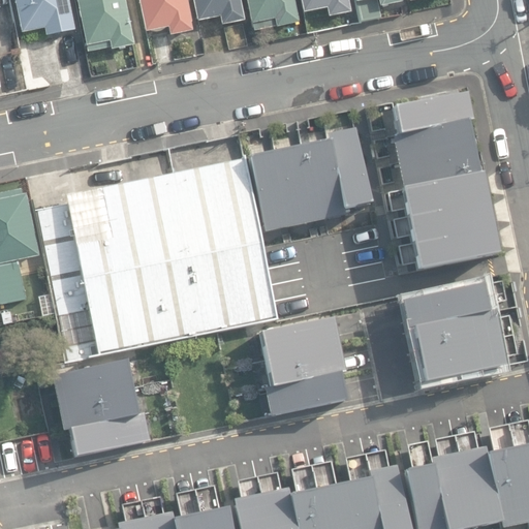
[(47,37),(74,32),(68,0),(12,0),(20,34),(26,33),(27,37),(38,35),(38,31),(44,30),(47,37)]
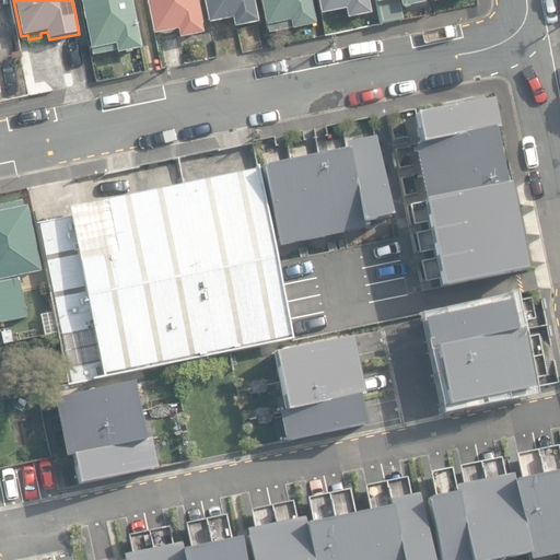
[(117,54),(140,49),(130,0),(80,0),(92,56),(117,51),(117,54)]
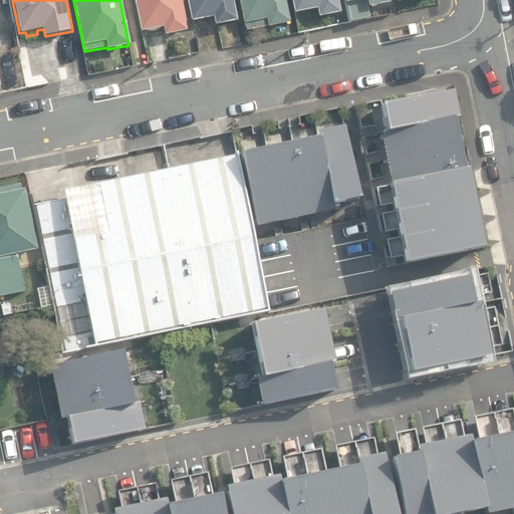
[(187,31),(180,0),(134,0),(141,32),(163,27),(165,35),(187,31)]
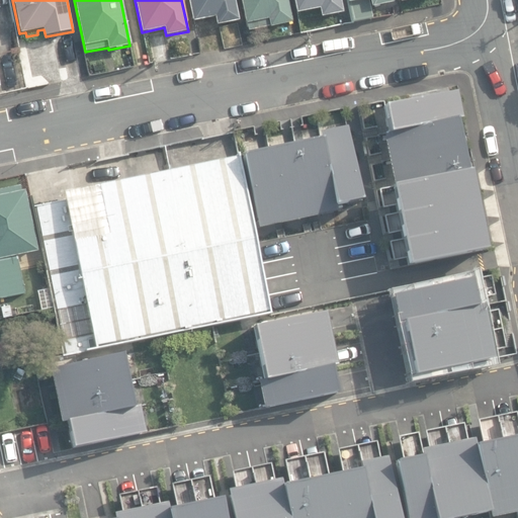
[(187,0),(192,21),(213,17),(216,25),(238,20),(233,0),(187,0)]
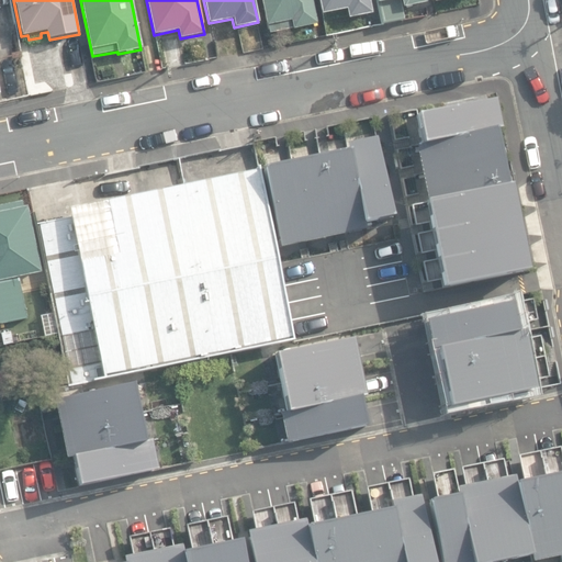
[(260,0),(268,34),(293,29),(293,30),(316,25),(311,0),(260,0)]
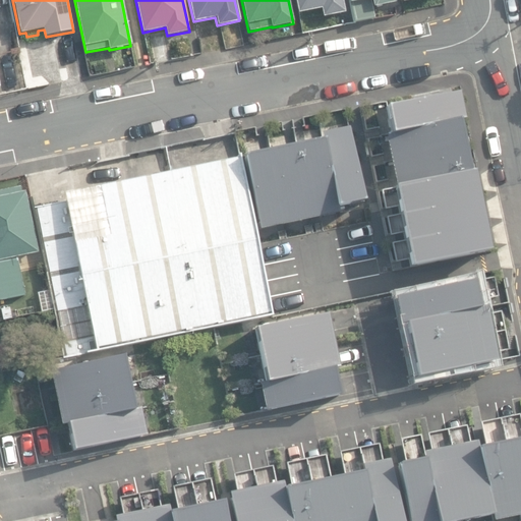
[(322,9),(323,17),(344,12),(341,0),(295,0),(298,14),(322,9)]
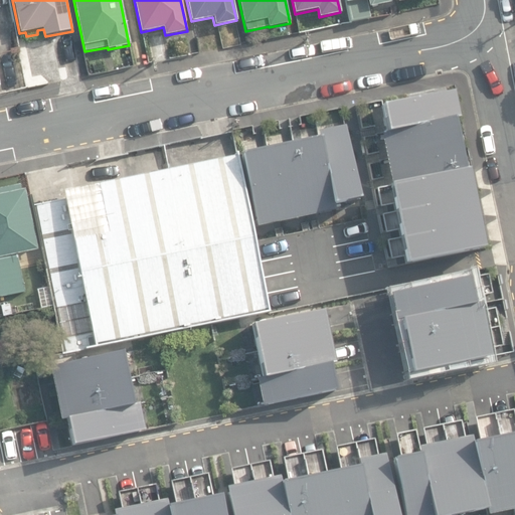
[(344,0),(345,2),(350,23),(370,19),(365,0),(366,0),(369,7),(390,3),(389,0),(344,0)]
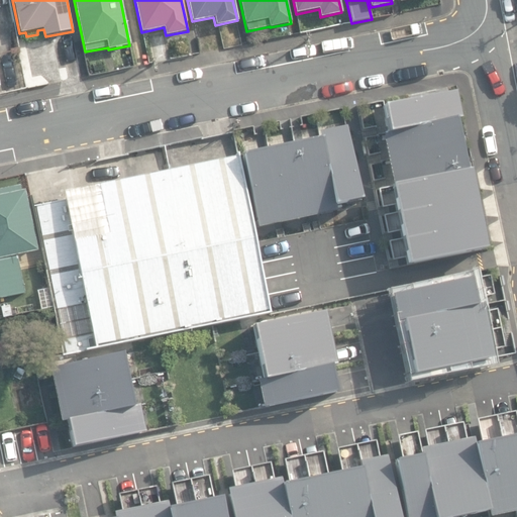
[(232,132),(270,314),(497,268),(459,85),(232,132)]
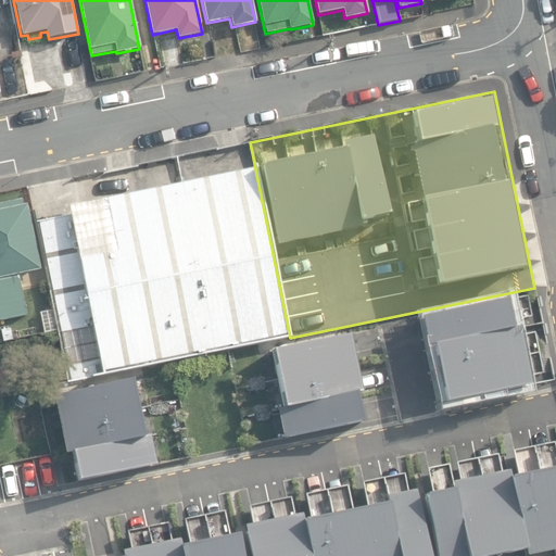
[(70,215),(103,376),(289,335),(253,169),(68,210),(70,215)]
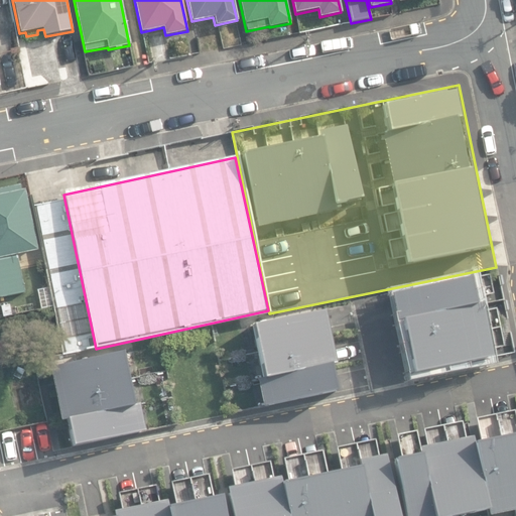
[(0,297),(25,293),(17,255),(37,251),(24,189),(21,190),(21,185),(0,189),(0,297)]
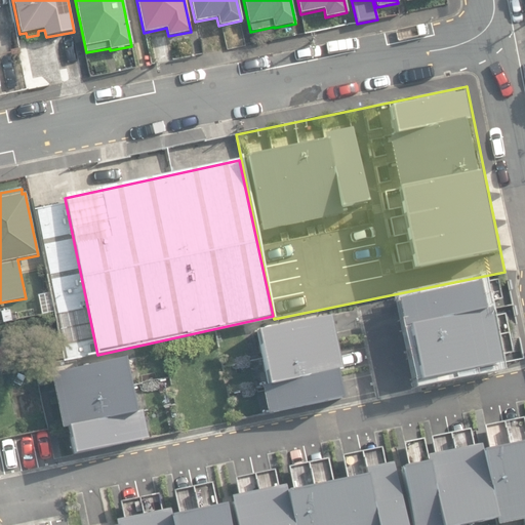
[(69,361),(97,355),(66,203),(36,209),(69,361)]
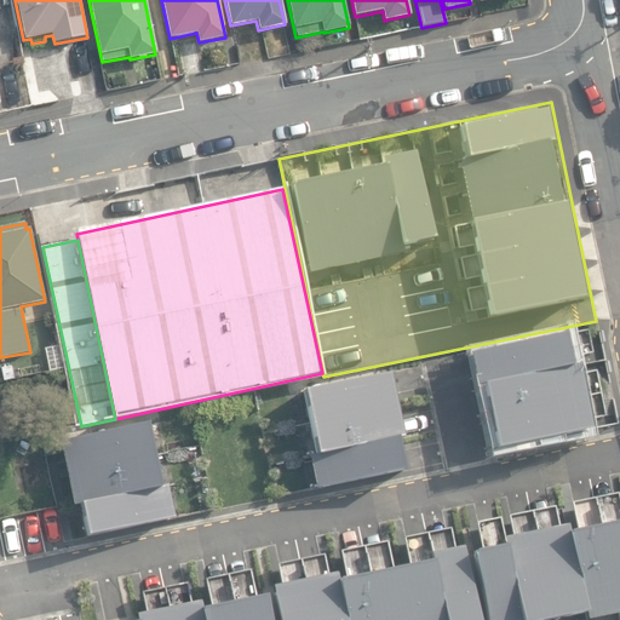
[(463,350),(484,457),(579,437),(557,331),(463,350)]
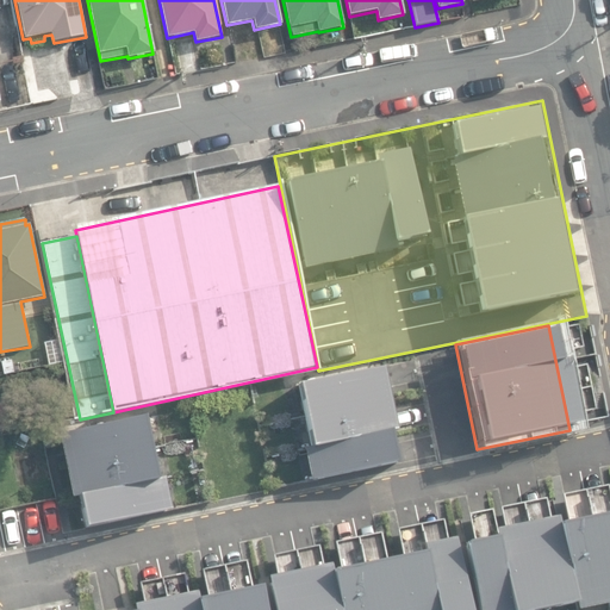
[(56,340),(44,342),(49,365),(61,362),(56,340)]
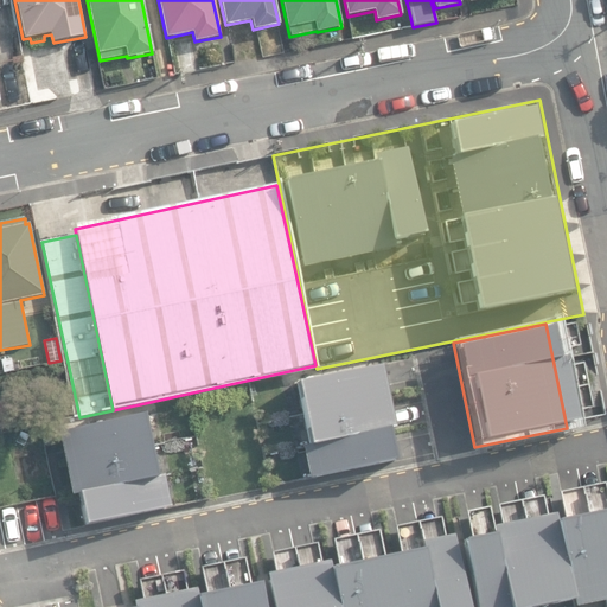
[(4,374),(14,371),(12,359),(1,360),(4,374)]
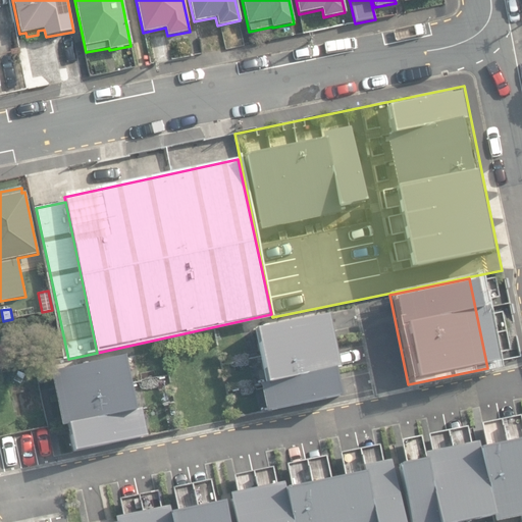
[(247,328),(265,418),(346,402),(327,312),(247,328)]
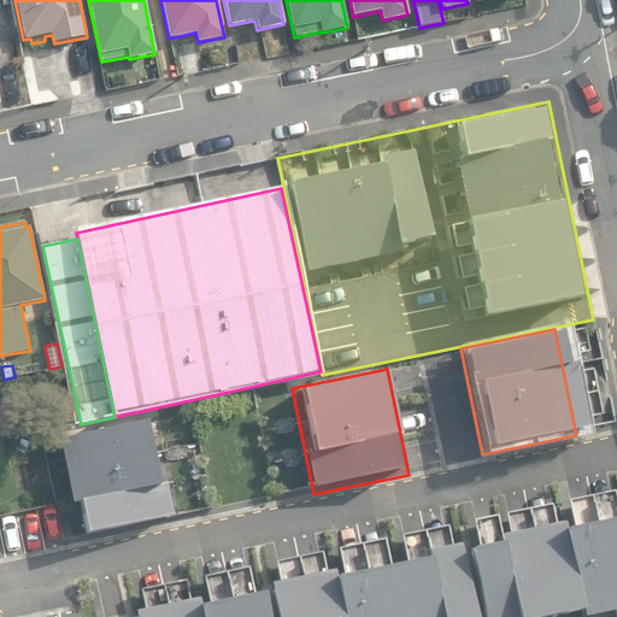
[(43,436),(70,551),(181,526),(154,410),(43,436)]
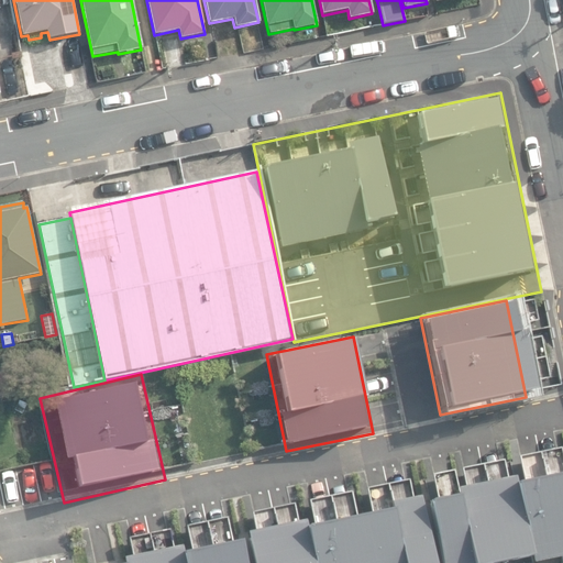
[(0,376),(0,396),(12,395),(9,375),(0,376)]
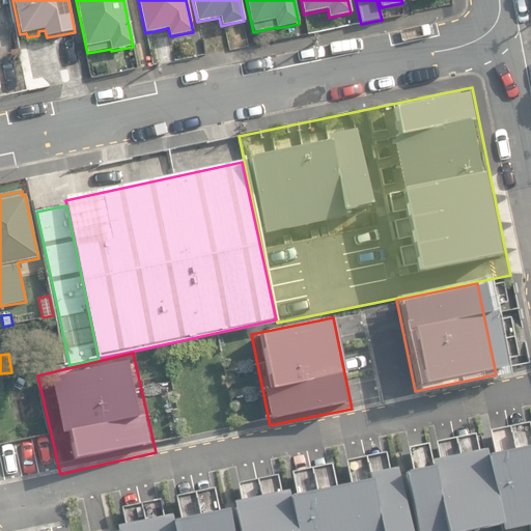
[(530,448),(397,474),(408,530),(477,530),(530,521),(530,448)]
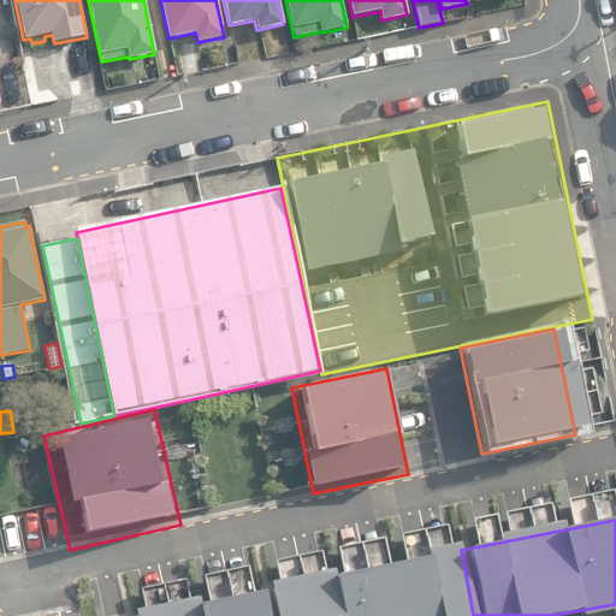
[(137,615),(463,615),(450,550),(137,615)]
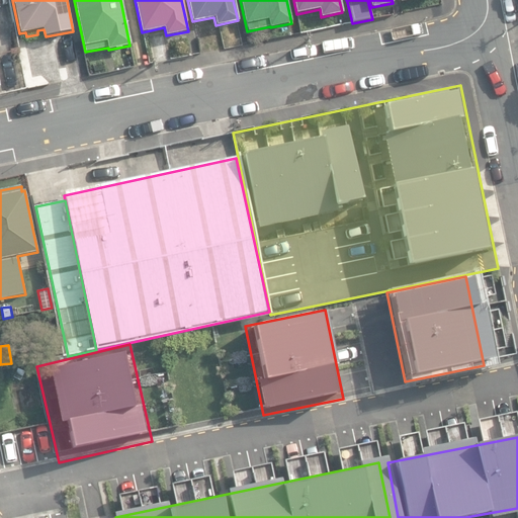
All buildings are outlined.
